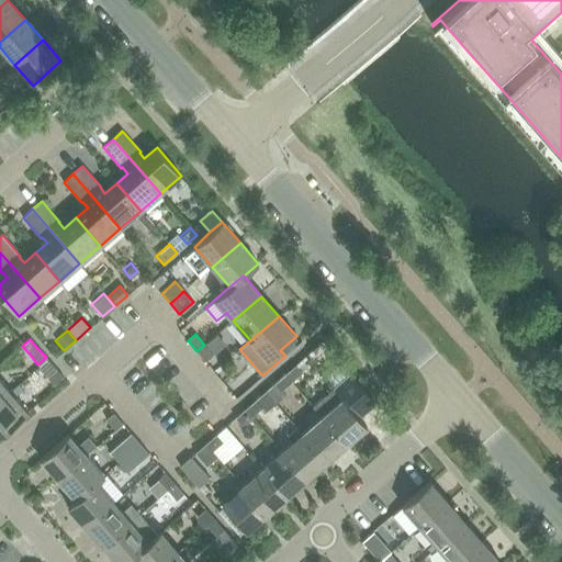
[(204,345),(197,351),(206,361),(214,355),(204,345)]
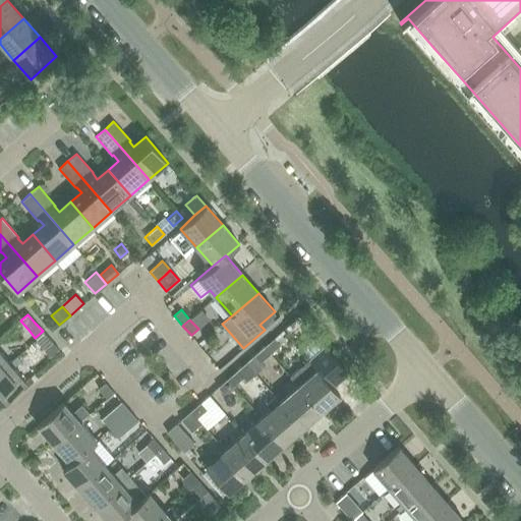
[(45,334),(37,342),(43,350),(52,342),(47,337),(45,334)]
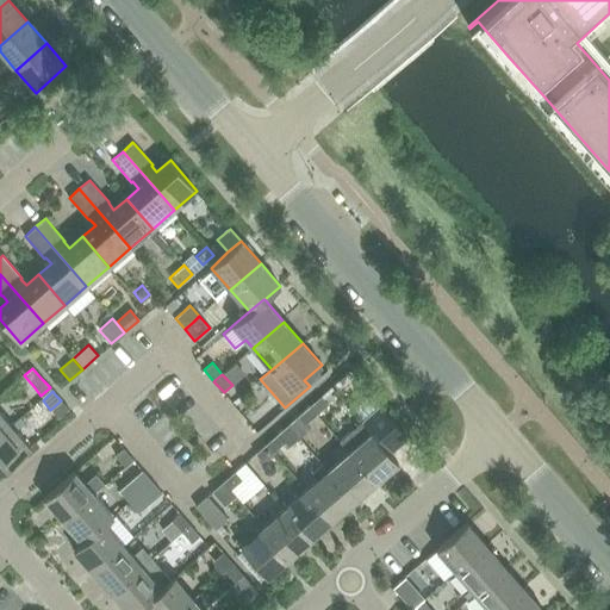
[(322,396),(310,406),(317,415),(329,405),(322,396)]
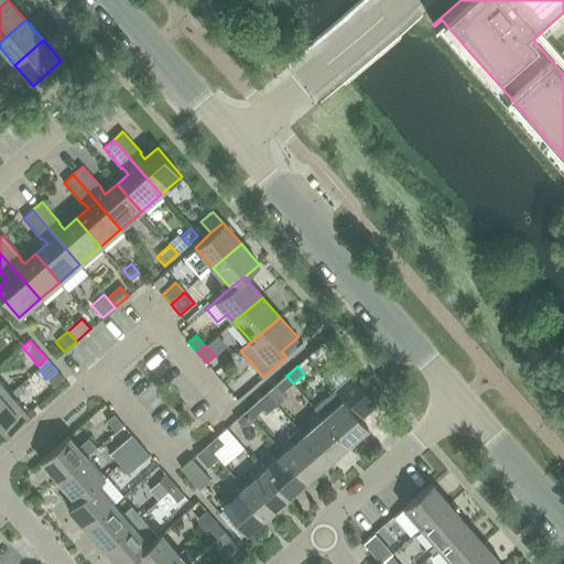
[(335,389),(314,408),(323,418),(325,421),(342,440),(348,446),(368,429),(360,419),(377,404),(351,375),(335,389)]
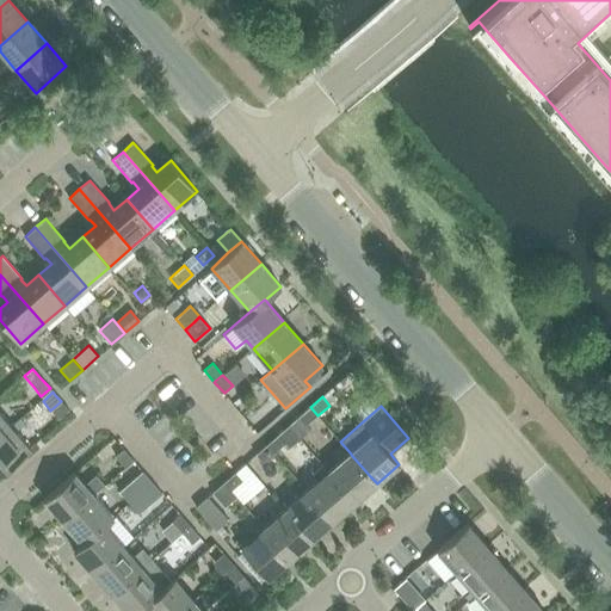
[(310,407),(288,426),(300,439),(310,430),(307,425),(318,415),(310,407)]
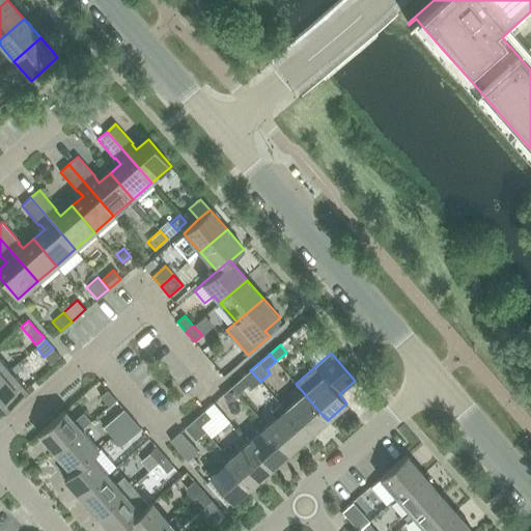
[(0,379),(9,370),(0,359),(0,379)]
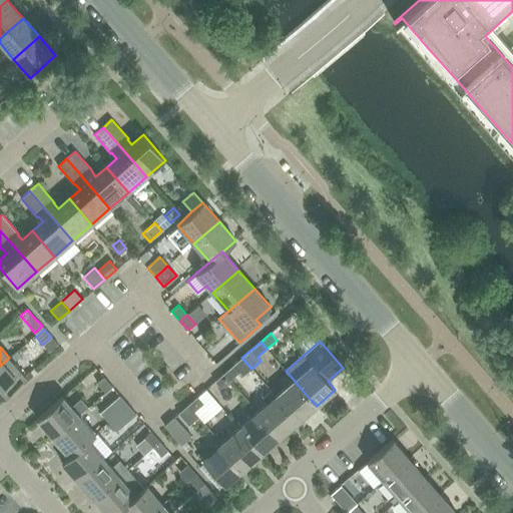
[(9,358),(0,366),(0,398),(0,399),(25,377),(9,358)]
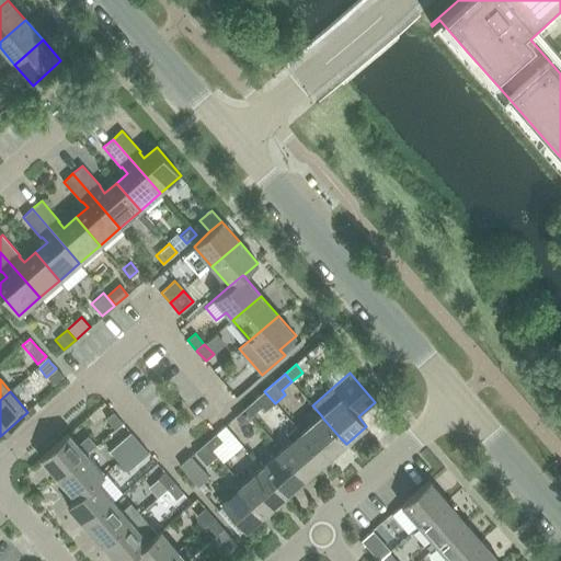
[(264,391),(244,409),(251,416),(262,407),(266,411),(275,403),(264,391)]
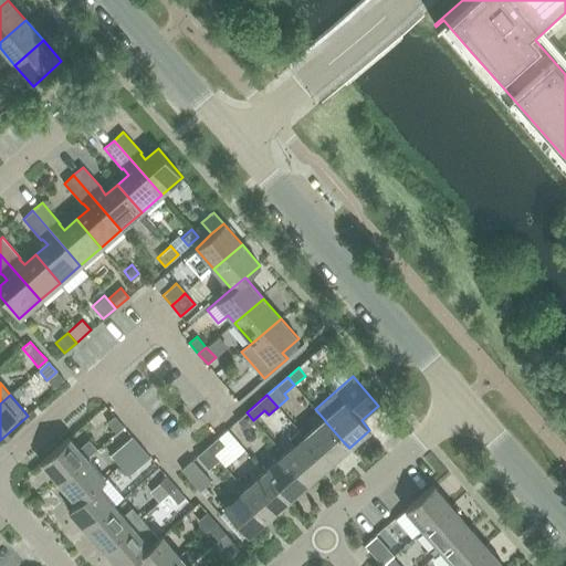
[(314,428),(304,437),(328,465),(343,453),(349,448),(343,441),(326,422),(324,419),(315,409),(314,409),(316,412),(307,420),(314,428)]
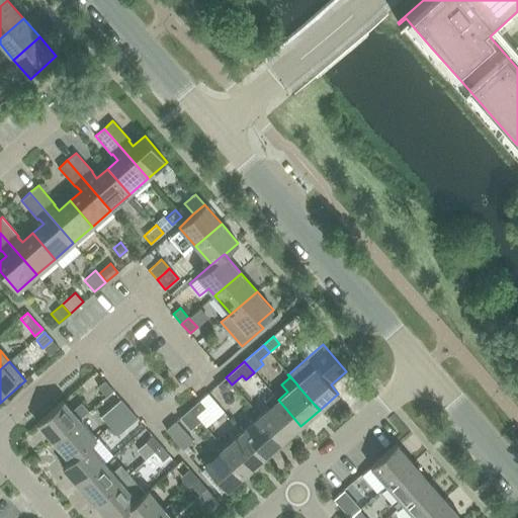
[(232,384),(226,377),(217,385),(223,393),(232,384)]
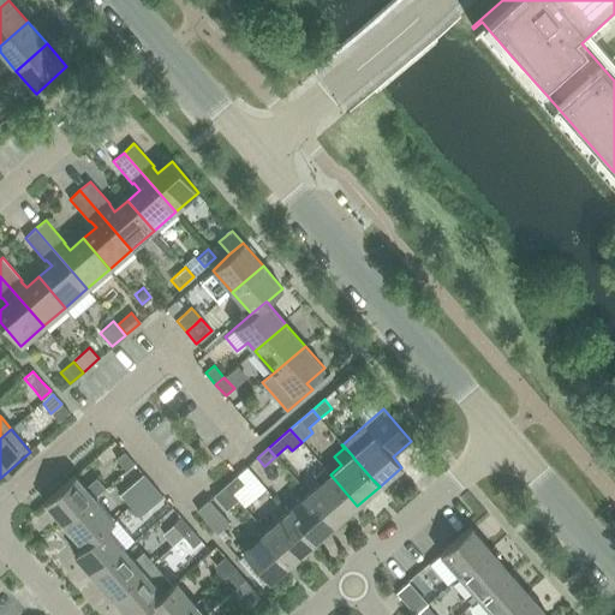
[(117,460),(126,472),(135,464),(125,453),(117,460)]
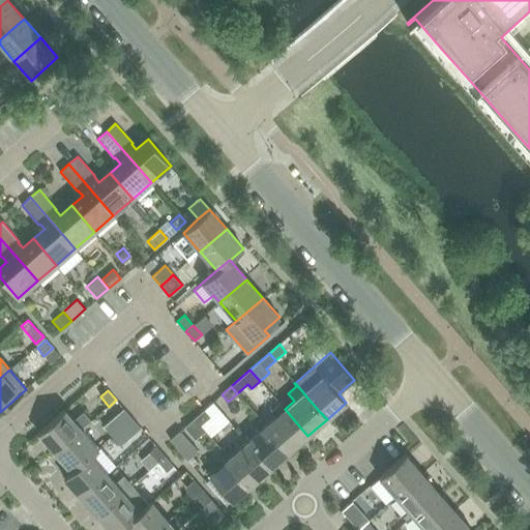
[(212,403),(204,410),(210,417),(221,429),(229,421),(212,403)]
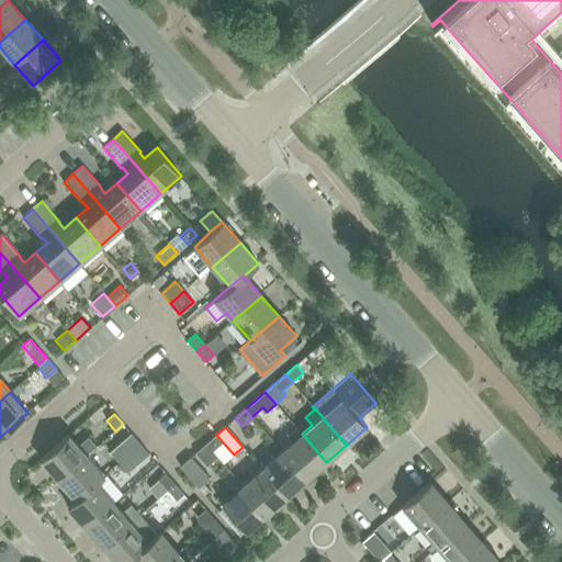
[(292,442),(282,451),(306,479),(326,462),(302,434),(296,427),(287,436),(292,442)]
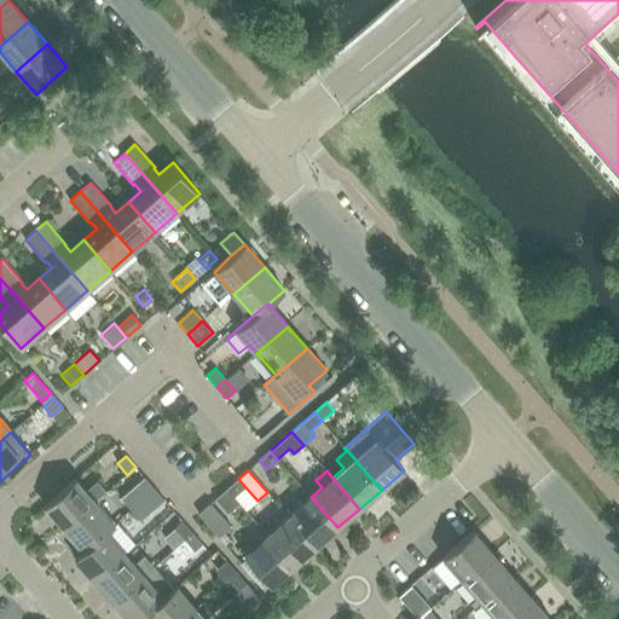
[(76,479),(45,505),(64,528),(96,501),(106,492),(97,481),(86,490),(76,479)]
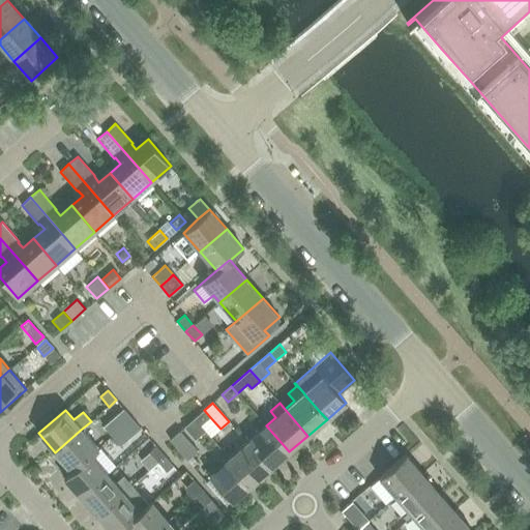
[(117,416),(105,428),(113,436),(133,419),(125,410),(117,416)]
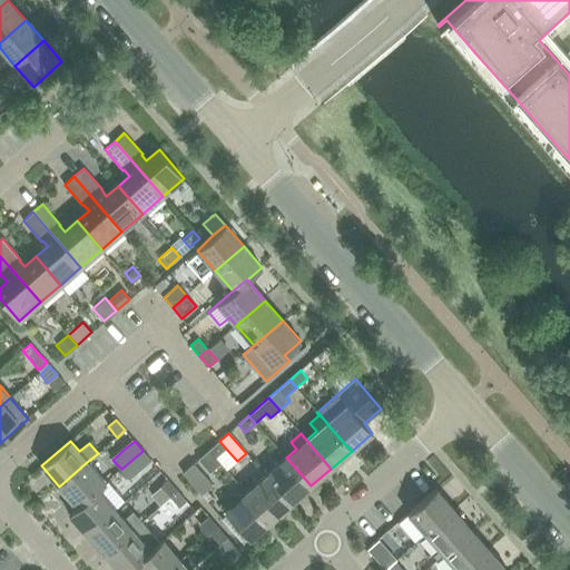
[(219,441),(208,450),(215,458),(226,449),(219,441)]
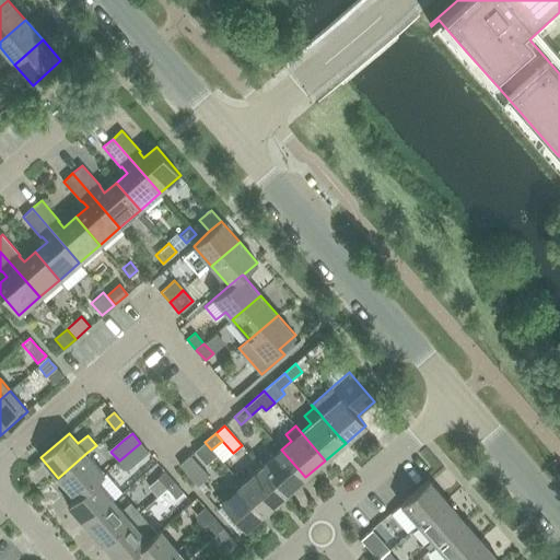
[(199,446),(195,451),(201,458),(207,464),(217,456),(211,450),(205,442),(199,446)]
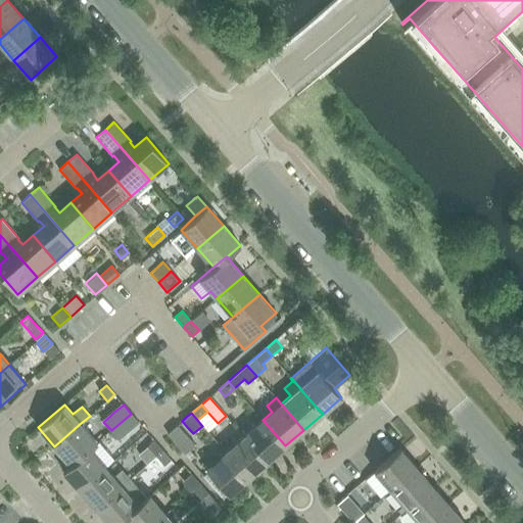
[(131,414),(111,430),(120,440),(132,429),(139,423),(131,414)]
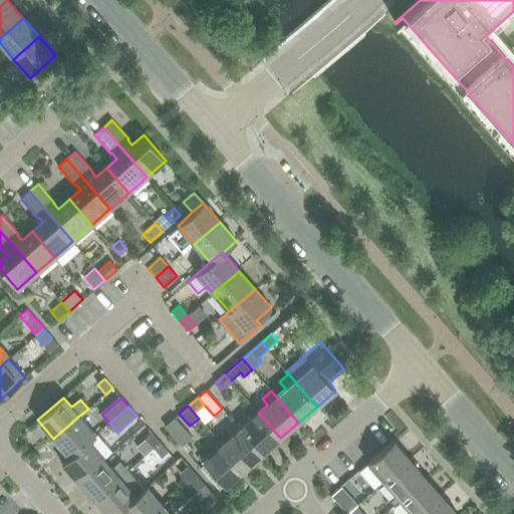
[(258,413),(240,428),(262,454),(280,438),(258,413)]
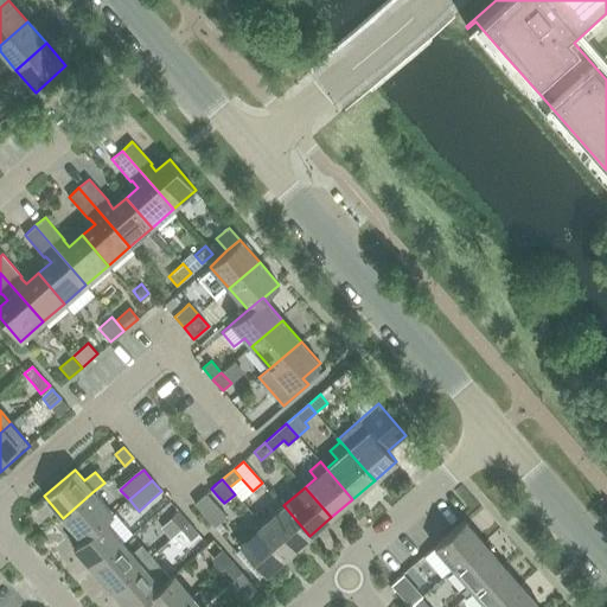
[(63,518),(82,540),(103,521),(106,522),(114,515),(94,491),(63,518)]
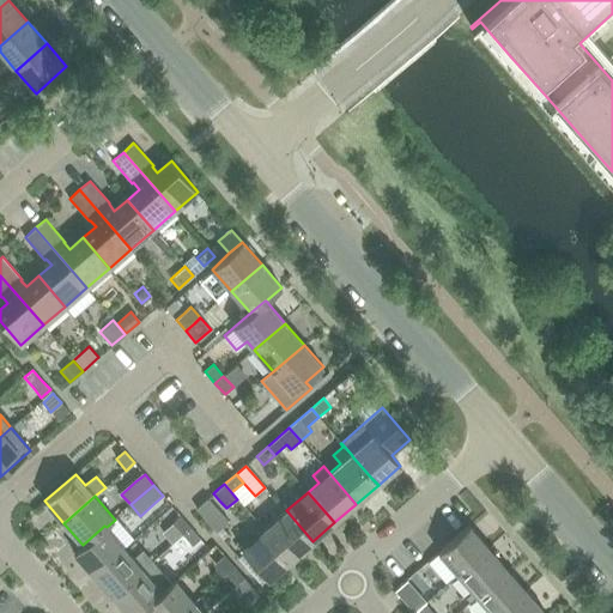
[(194,509),(216,534),(229,523),(207,498),(194,509)]
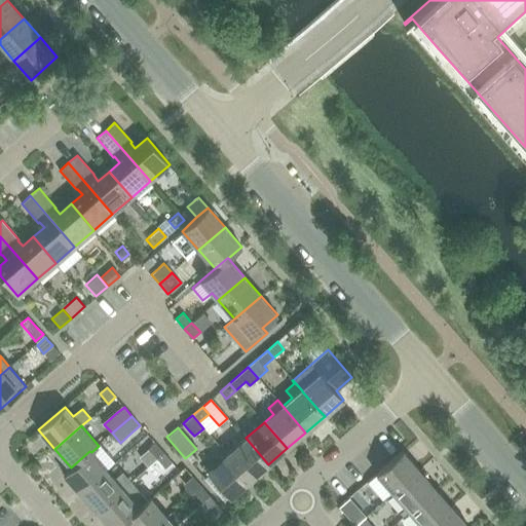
[(246,438),(227,454),(250,481),(268,464),(246,438)]
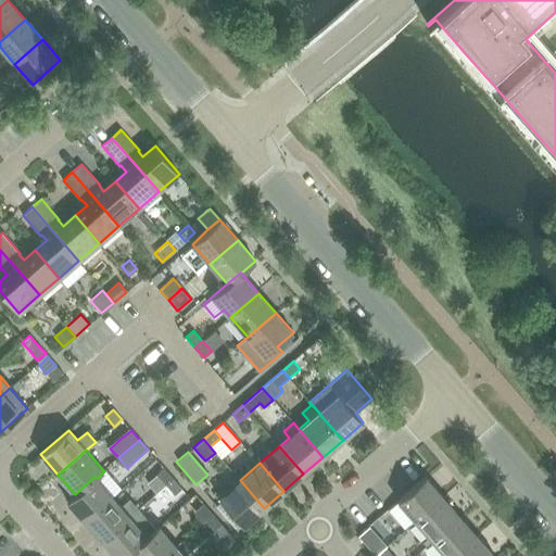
[(158,476),(166,485),(174,479),(165,469),(158,476)]
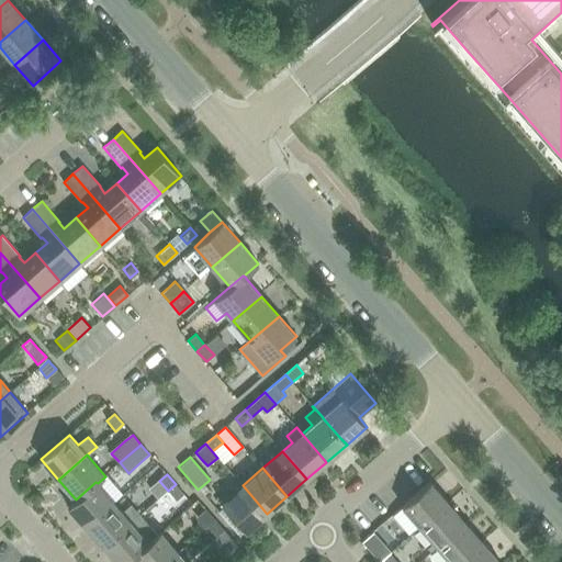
[(76,499),(68,506),(86,527),(114,503),(121,496),(112,486),(105,493),(98,483),(96,482),(76,499)]
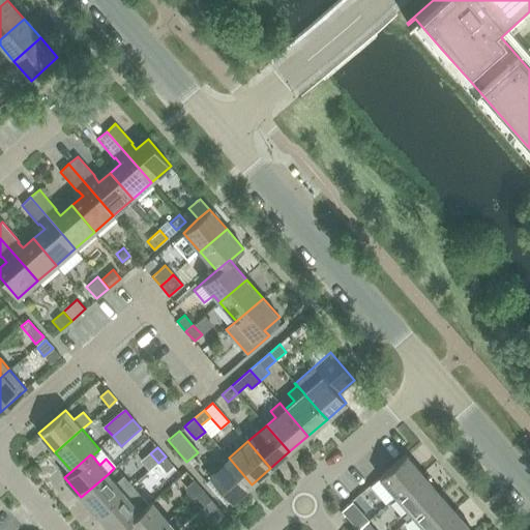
[(379,477),(396,497),(422,473),(406,454),(379,477)]
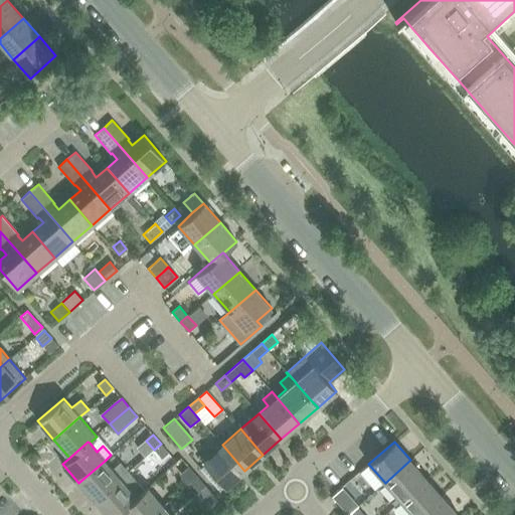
[(161,444),(154,450),(163,460),(170,454),(161,444)]
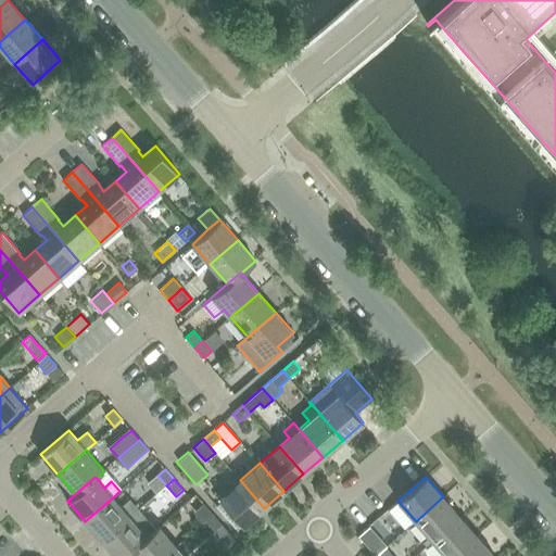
[(264,508),(240,480),(219,497),(243,526),(264,508)]
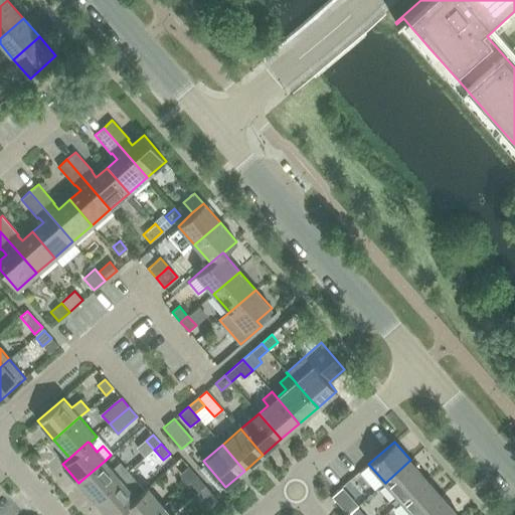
[(385,483),(400,501),(426,479),(410,460),(385,483)]
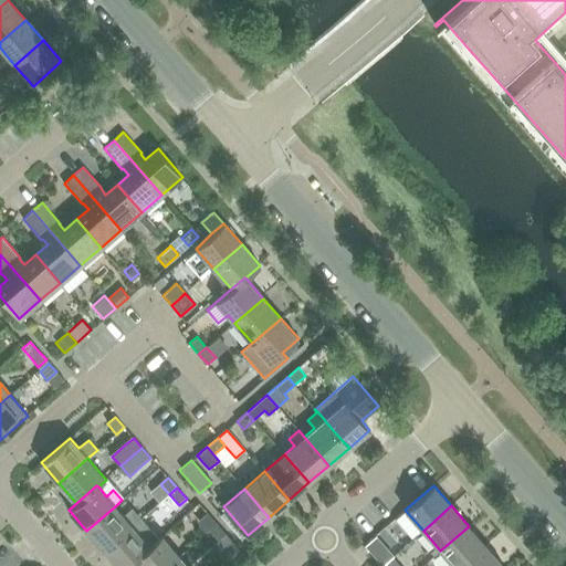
[(86,531),(104,551),(140,519),(132,510),(124,516),(115,506),(86,531)]
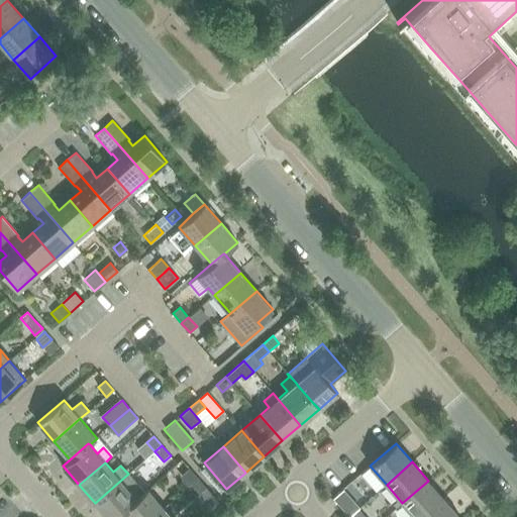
[(183,476),(191,485),(198,479),(190,469),(183,476)]
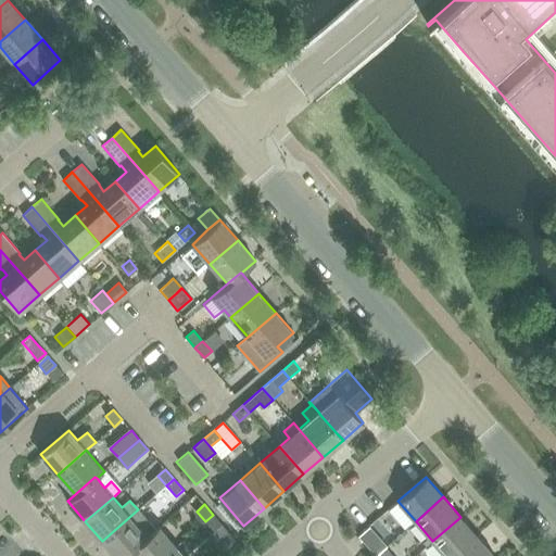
[(138,509),(102,541),(114,555),(126,555),(131,552),(148,538),(147,536),(155,529),(149,521),(138,509)]
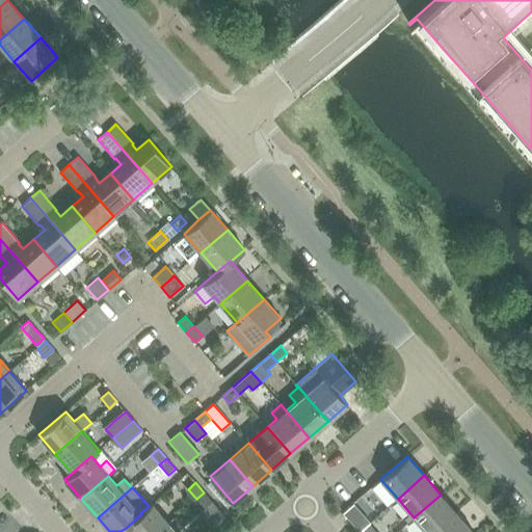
[(204,493),(196,499),(206,509),(213,502),(204,493)]
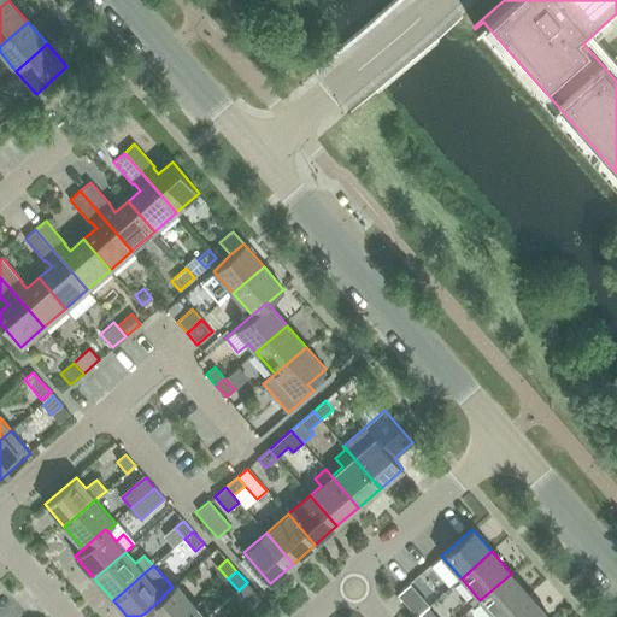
[(480,600),(494,616),(505,616),(530,595),(511,574),(480,600)]
